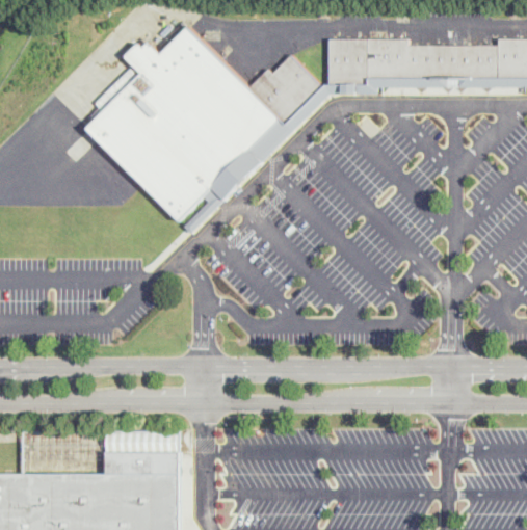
[(290,131),(246,87),(185,27),(158,54),(146,43),(141,48),(136,43),(121,57),(138,74),(135,77),(126,69),(109,85),(90,105),(94,108),(86,116),(90,122),(83,129),(188,234),(290,131)]
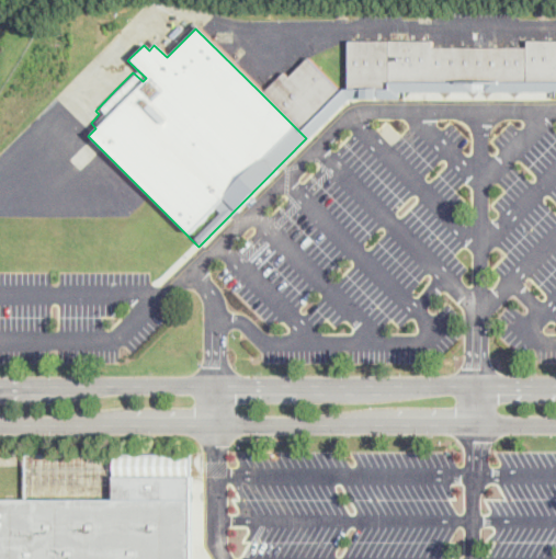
[(345,99),(396,100),(396,94),(396,42),(344,42),(345,99)]
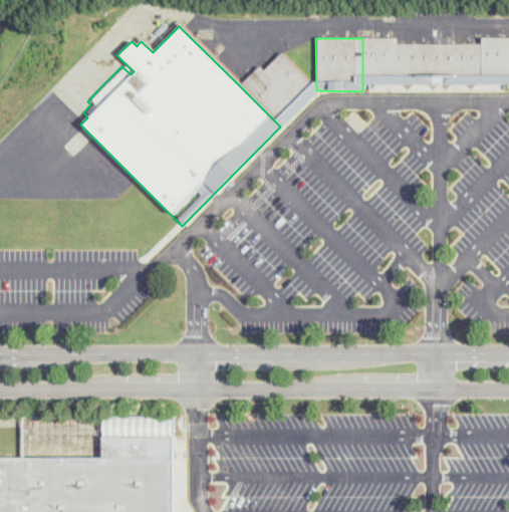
[(508,85),(362,86),(362,38),(392,38),(392,45),(479,46),(479,39),(508,39),(508,85)]
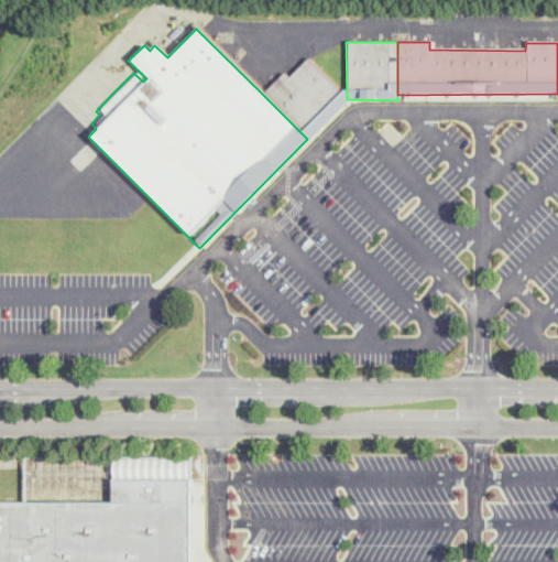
[(307,139),(347,99),(305,58),(286,77),(281,73),(261,93),(307,139)]
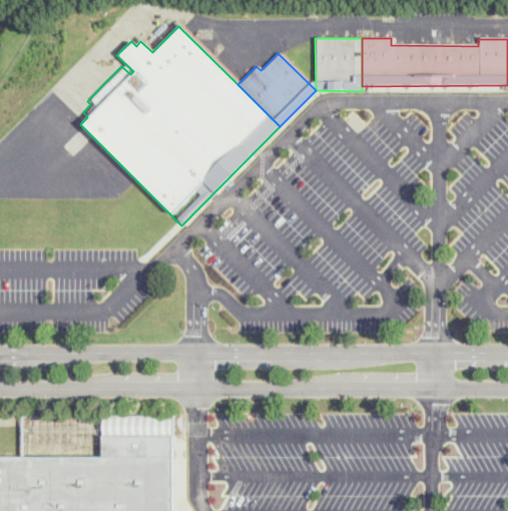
[(171,456),(171,436),(99,435),(99,456),(171,456)]
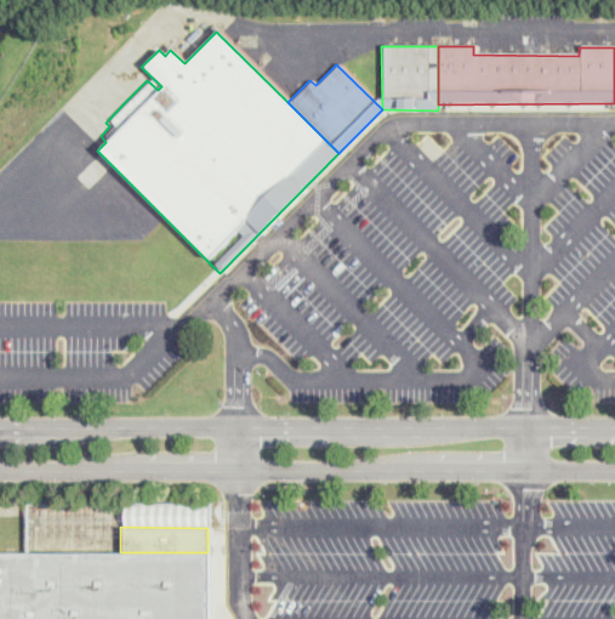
[(210,618),(209,552),(208,552),(120,552),(0,554),(0,618),(210,618)]
